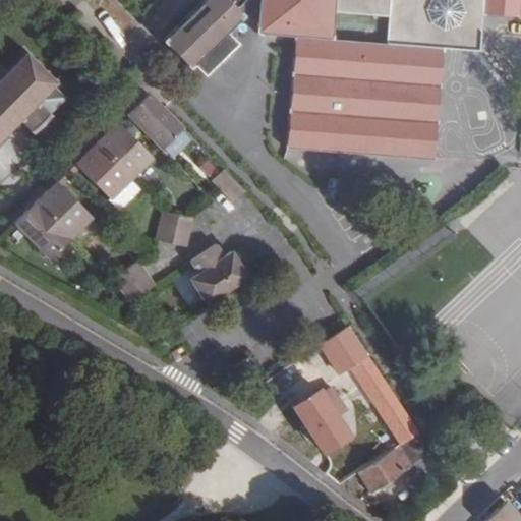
[(200,0),(160,41),(188,68),(242,15),(227,0),(200,0)]
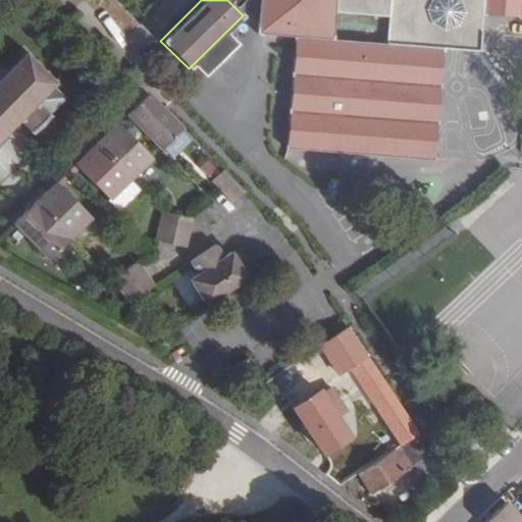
[(298,33),(298,38),(297,50),(295,76),(292,113),(289,142),(435,153),(437,124),(440,88),(444,50),(444,44),(479,47),(482,11),(521,14),(521,0),(264,0),(262,30),(298,33)]
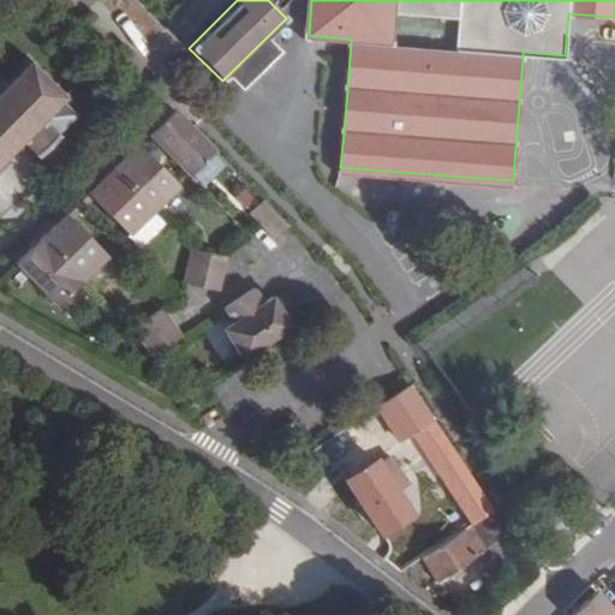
[(65,97),(28,60),(5,83),(0,78),(0,160),(21,139),(37,156),(59,136),(57,133),(75,115),(61,102),(65,97)]
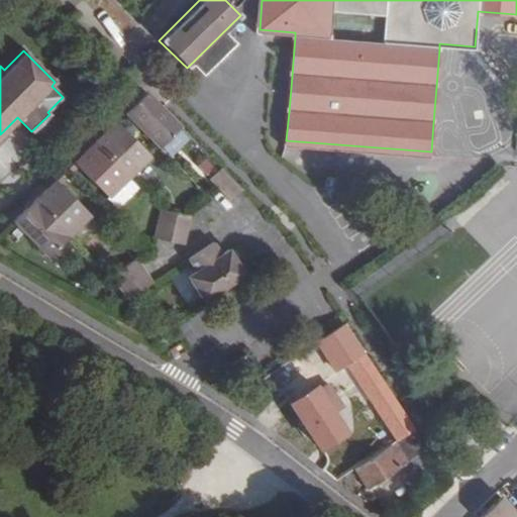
[(145,92),(124,112),(156,143),(176,123),(145,92)]
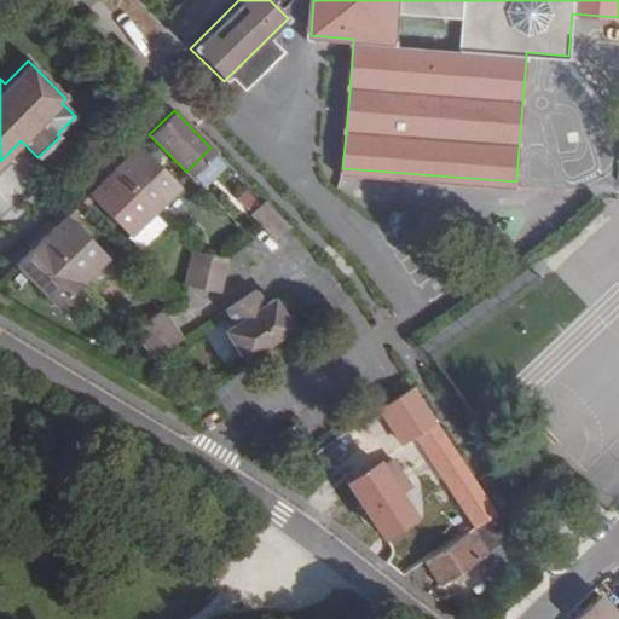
[(138,145),(114,169),(150,208),(175,183),(138,145)]
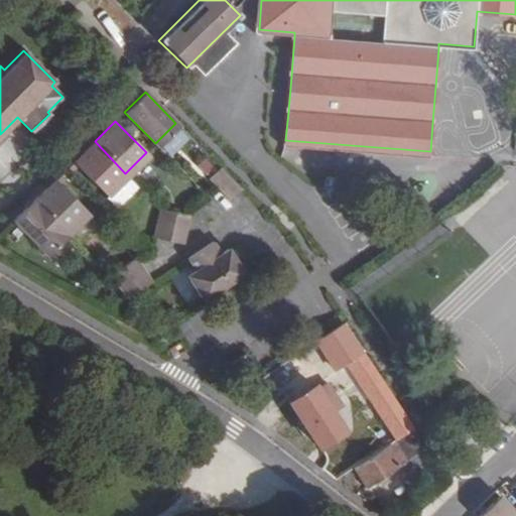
[(125,173),(95,141),(74,162),(104,194),(125,173)]
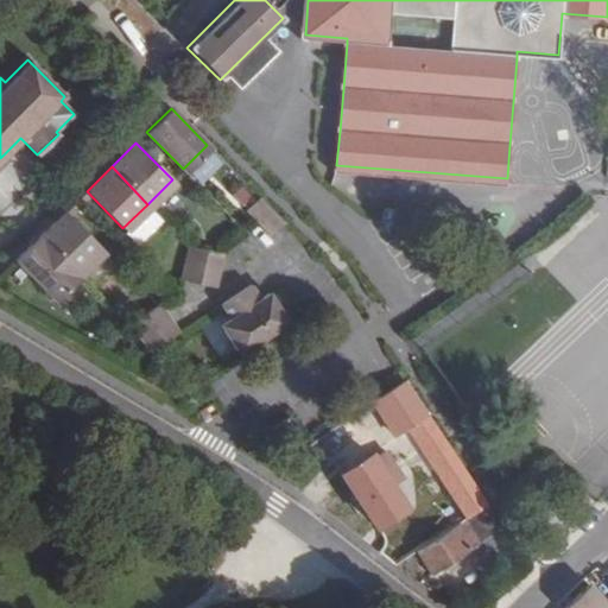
[(122,228),(132,238),(157,214),(147,204),(122,228)]
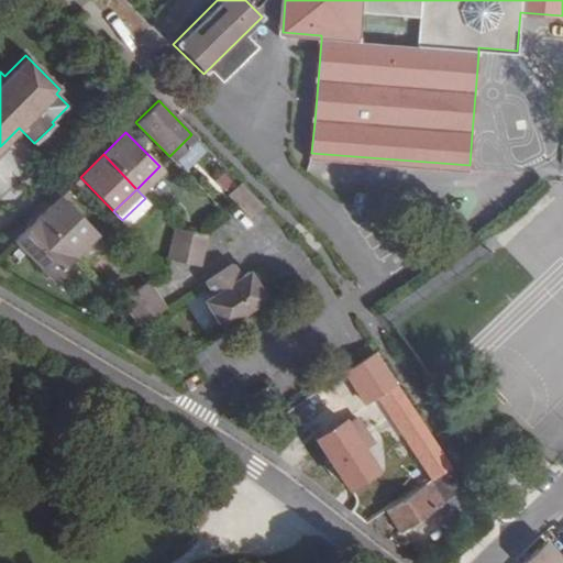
[(61,197),(37,219),(72,253),(94,231),(61,197)]
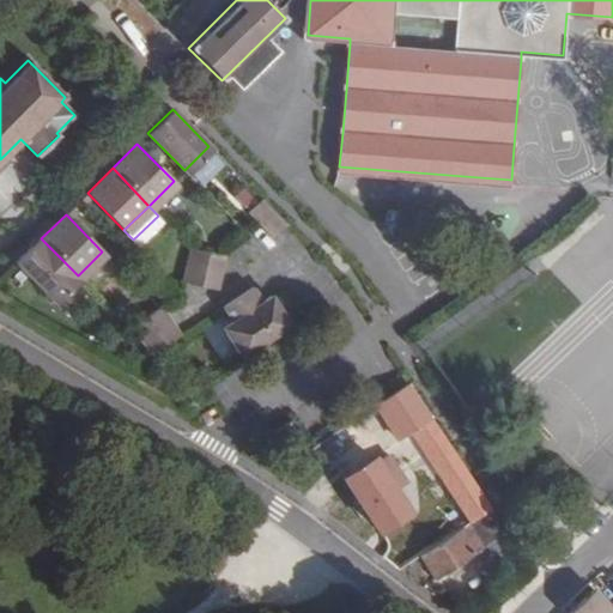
[(78,275),(41,238),(16,263),(53,301),(78,275)]
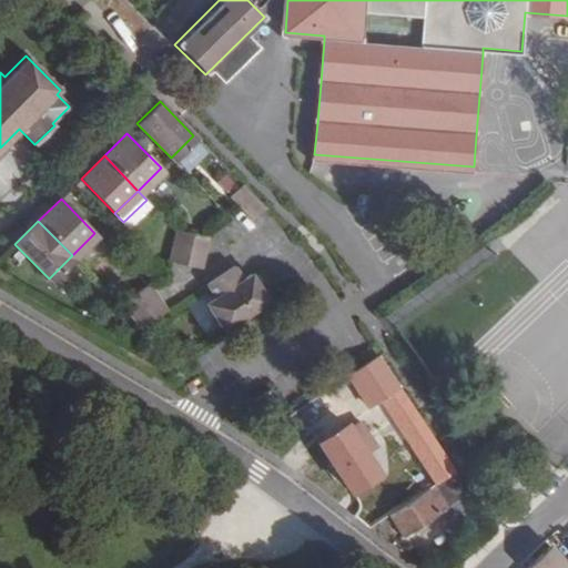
[(176,230),(173,245),(205,253),(209,237),(176,230)]
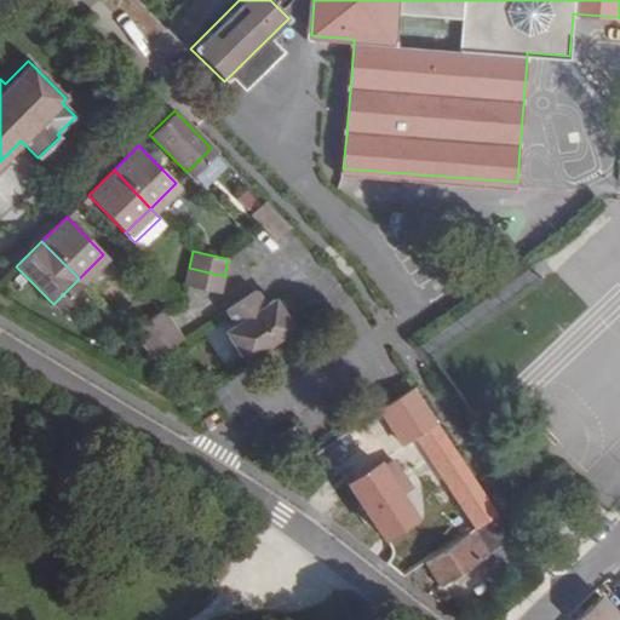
[(185,286),(220,294),(224,276),(189,268),(185,286)]
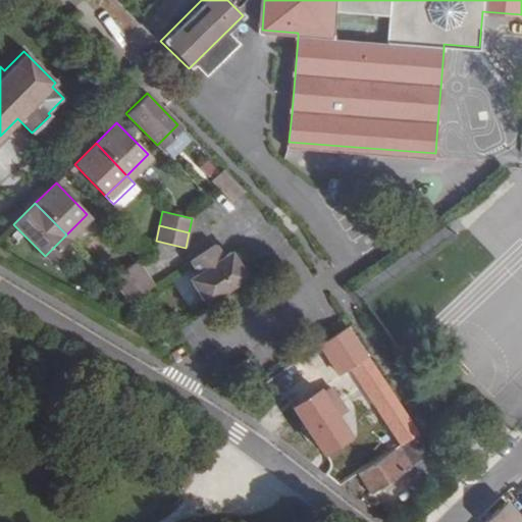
[(231,252),(224,257),(216,245),(191,262),(198,274),(191,279),(207,304),(248,276),(231,252)]
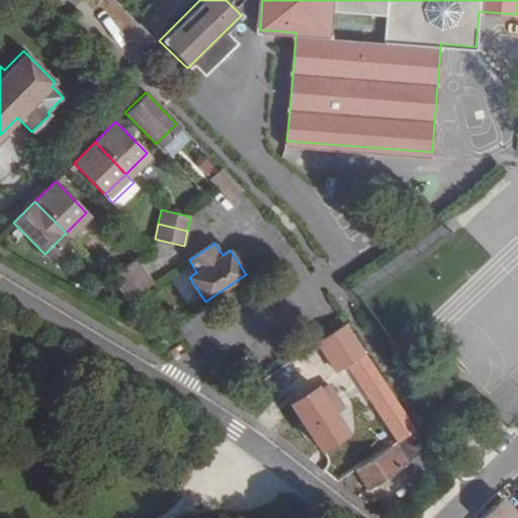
[(112,275),(120,288),(146,271),(138,259),(112,275)]
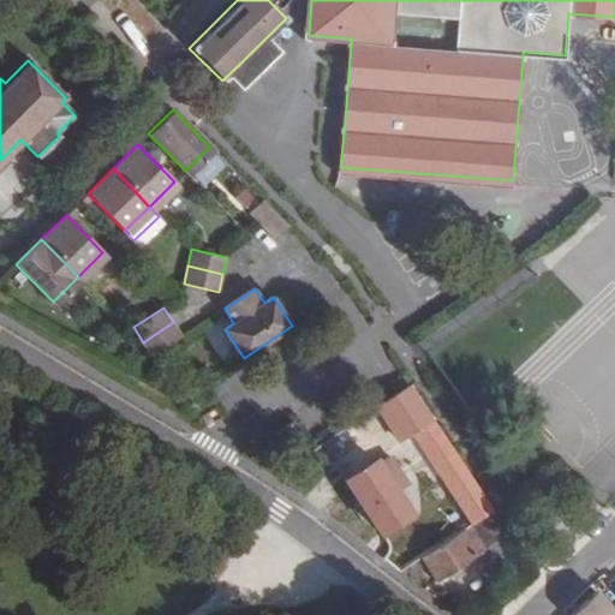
[(173,322),(143,342),(153,357),(183,336),(173,322)]
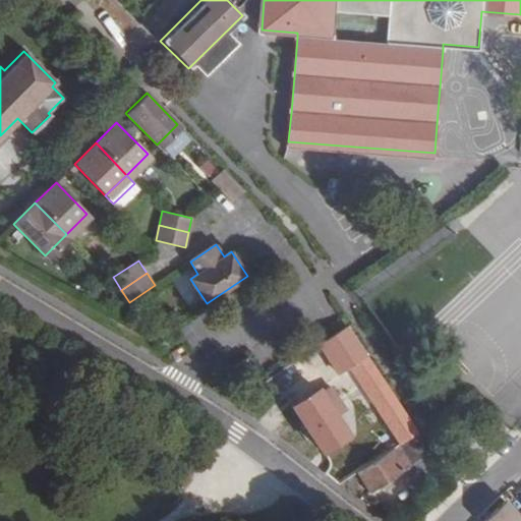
[(416,433),(417,432),(347,327),(335,334),(405,441),(416,433)]
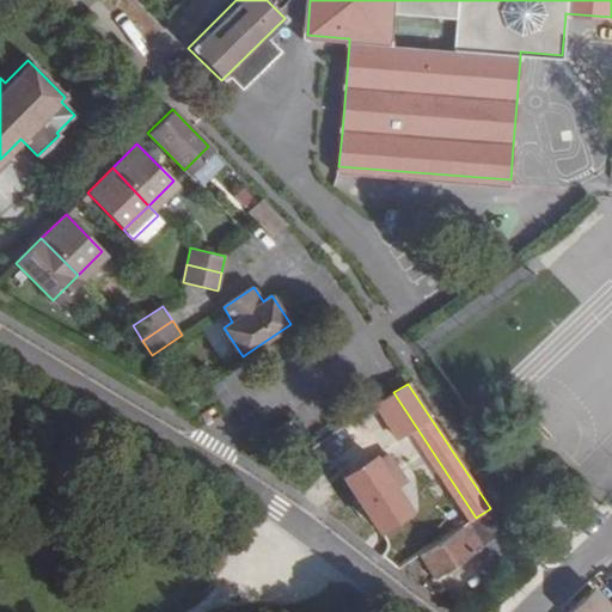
[(386,456),(379,459),(393,481),(399,476),(386,456)]
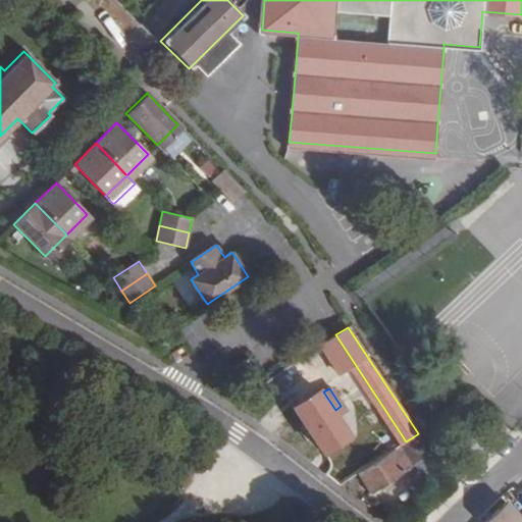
[(293,410),(321,452),(351,431),(335,410),(321,389),(293,410)]
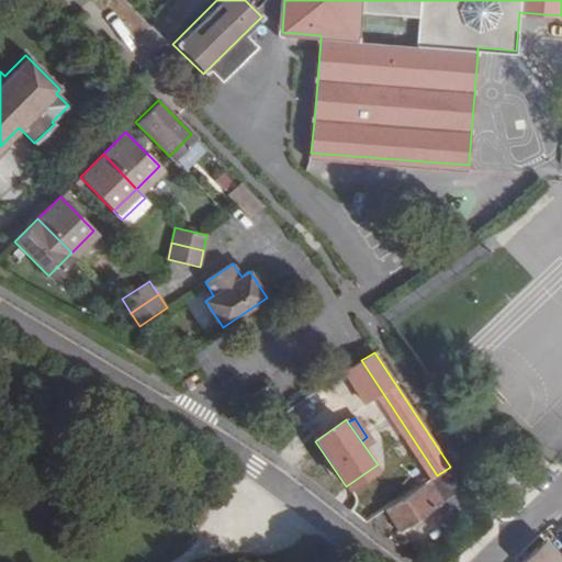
[(434,478),(444,502),(463,489),(449,468),(437,475),(434,478)]
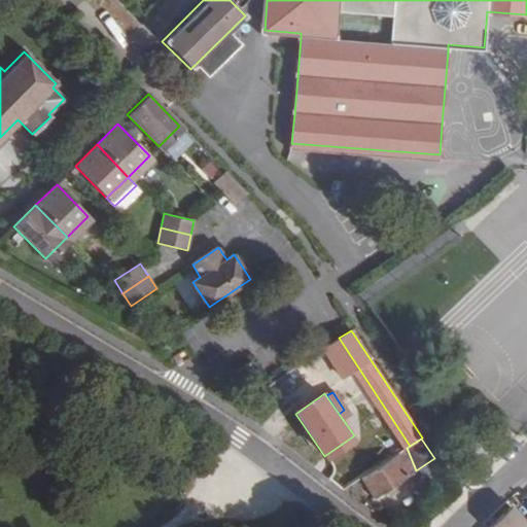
[(407,448),(362,478),(375,499),(416,470),(407,448)]
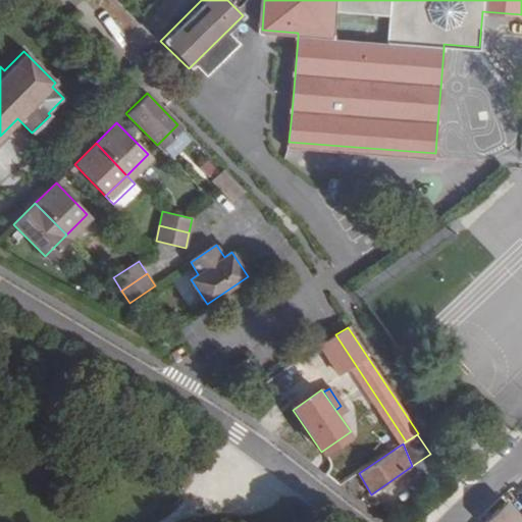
[(521,521),(521,518),(506,502),(484,521),(521,521)]
